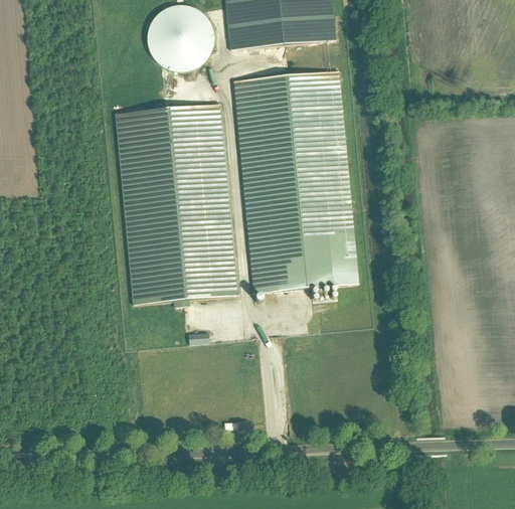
[(224,0),(229,49),(336,39),(333,0),(224,0)]
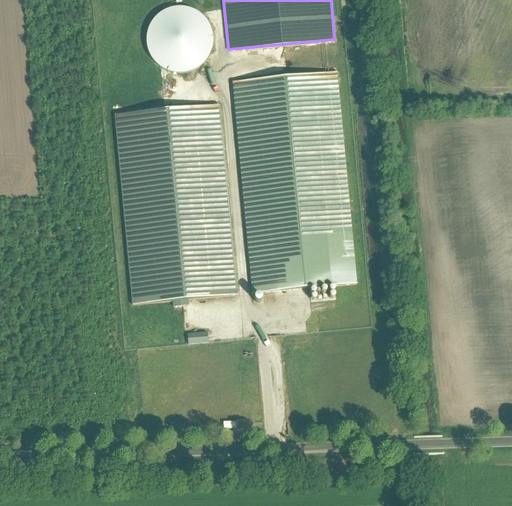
[(191,69),(201,63),(208,54),(212,44),(213,33),(210,24),(204,15),(196,9),(187,5),(177,4),(167,7),(157,13),(150,22),(146,33),(146,44),(151,55),(158,64),(168,69),(180,71),(191,69)]
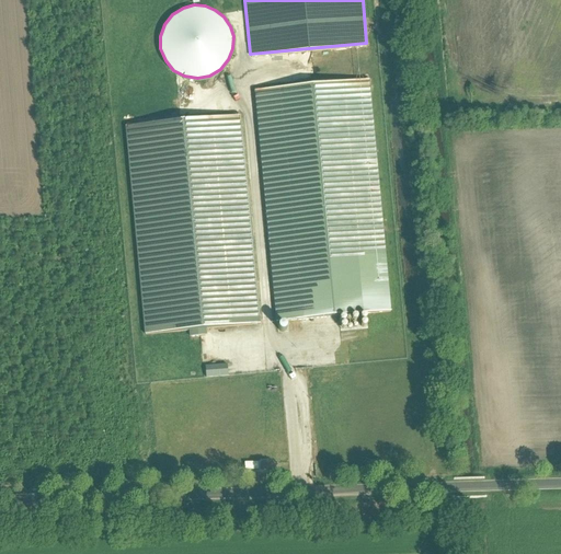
[(254,87),(276,319),(391,308),(369,77),(254,87)]
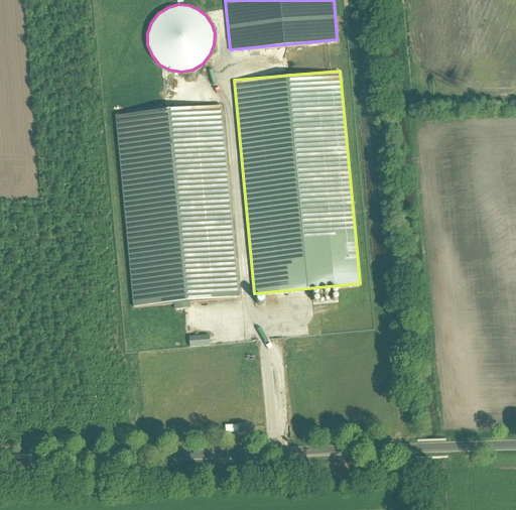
[(133,303),(240,293),(222,102),(115,112),(133,303)]
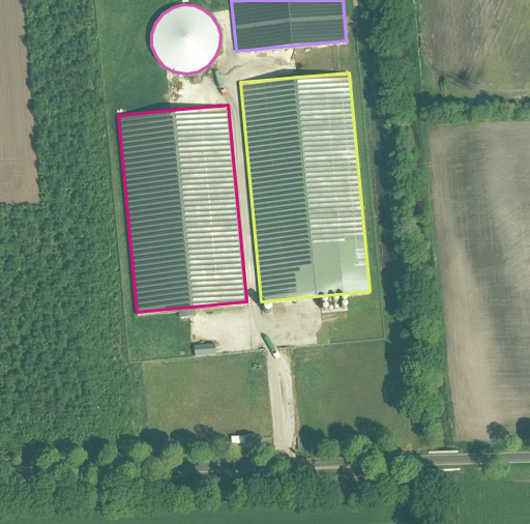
[(214,340),(194,342),(195,353),(215,351),(214,340)]
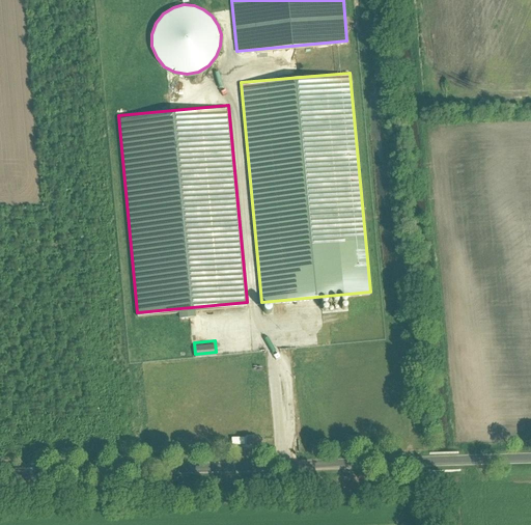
All buildings are outlined.
